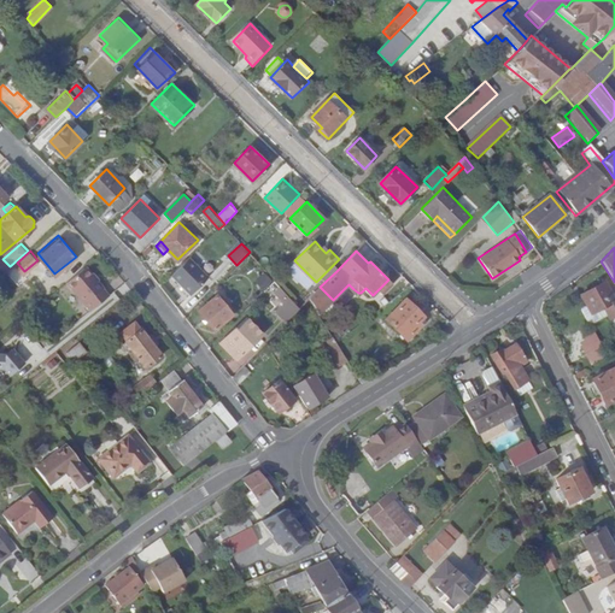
[(191,257),(171,273),(191,293),(209,276),(191,257)]
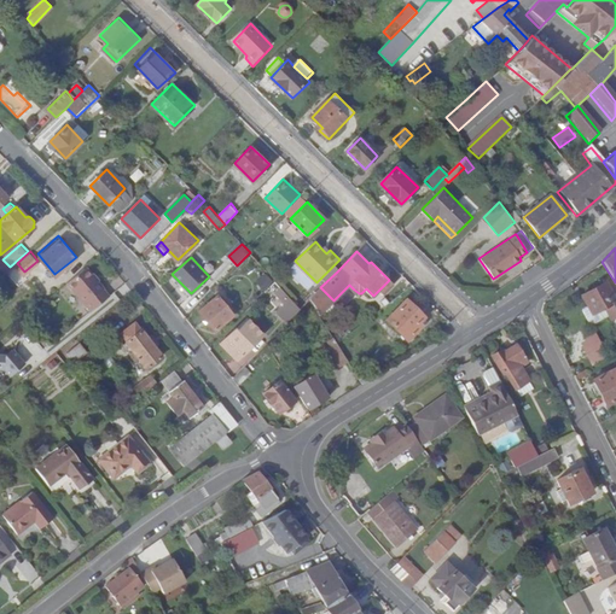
[(3,259),(0,261),(0,276),(10,267),(3,259)]
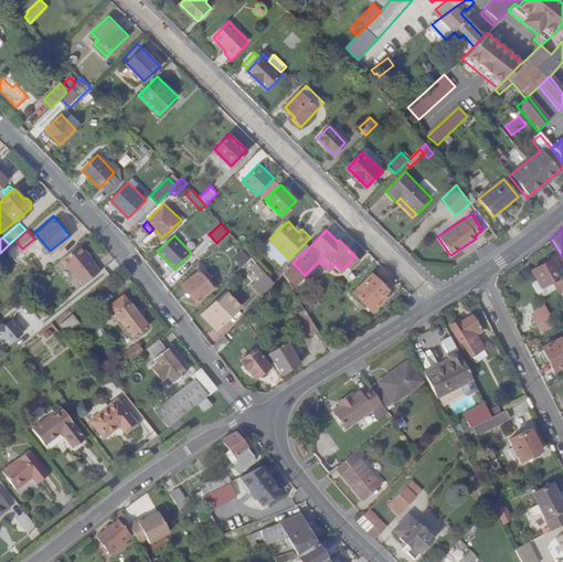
[(96,262),(78,243),(62,257),(84,284),(101,268),(96,263),(96,262)]
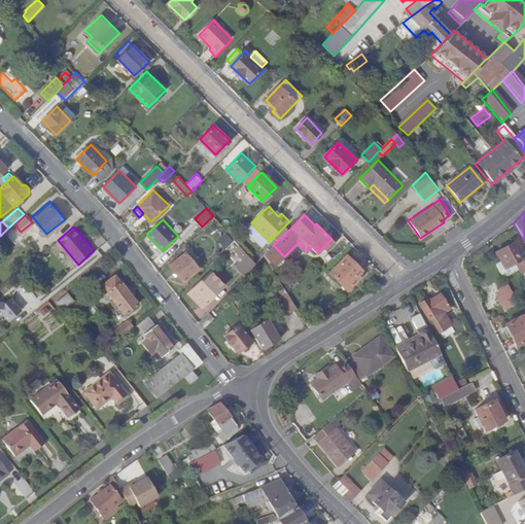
[(224,232),(214,237),(218,245),(229,240),(224,232)]
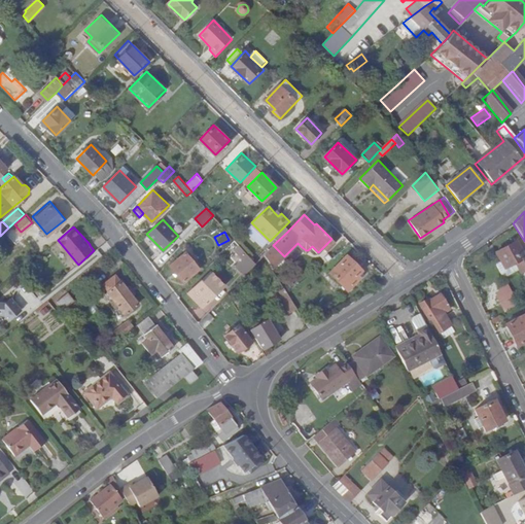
[(524,247),(523,249),(520,243),(501,253),(506,264),(502,267),(505,273),(519,265),(524,275),(524,273),(524,247)]
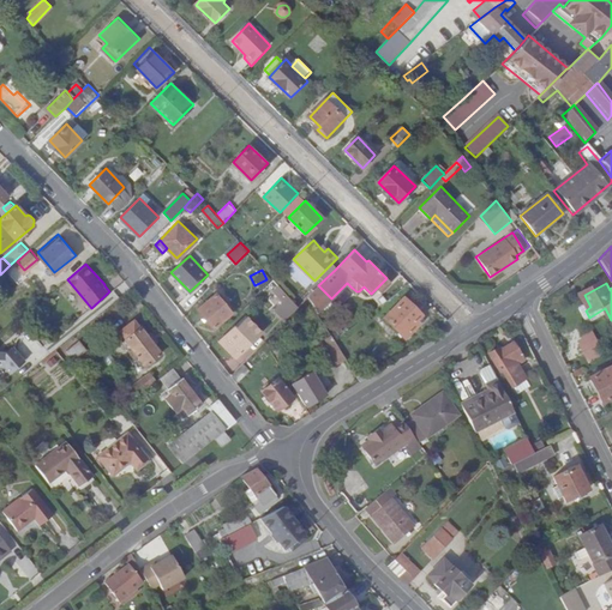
[(275,307),(286,319),(299,307),(279,284),(274,288),(283,300),(275,307)]
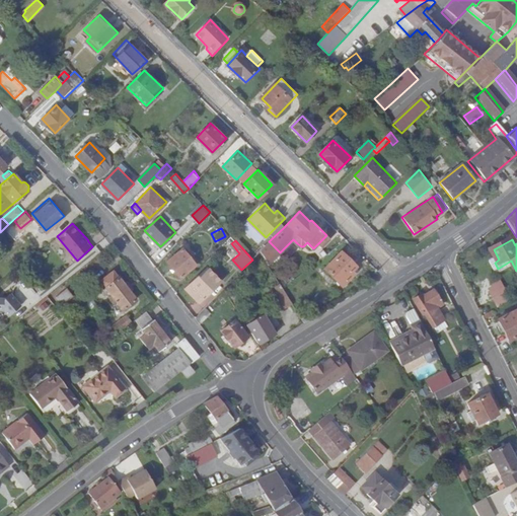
[(266,260),(276,248),(269,241),(261,250),(266,260)]
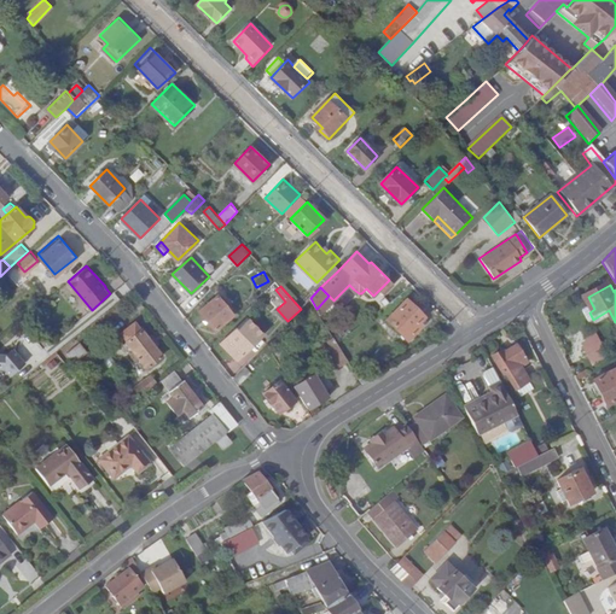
[(214,327),(231,314),(216,294),(198,309),(214,327)]
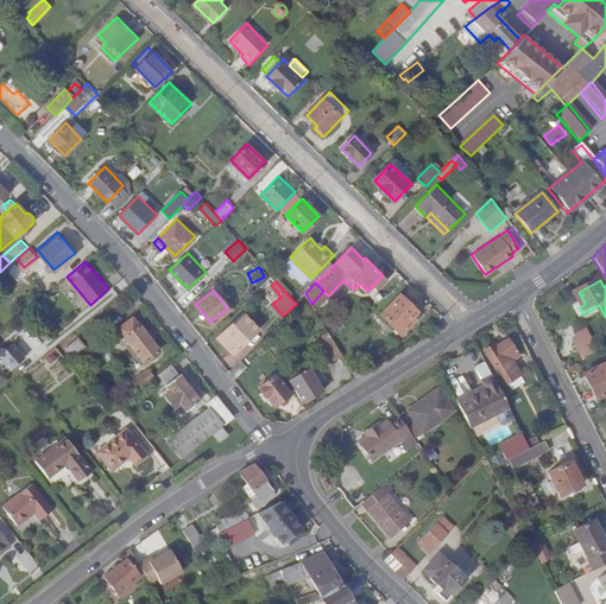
[(405,320),(416,310),(398,293),(380,312),(401,332),(409,324),(405,320)]
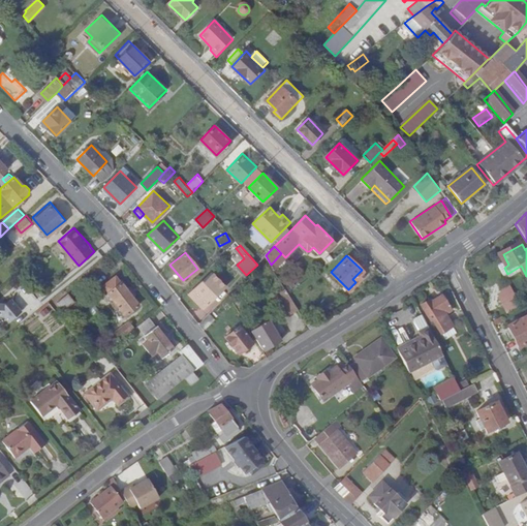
[(203,280),(189,292),(203,307),(225,286),(214,273),(205,282),(203,280)]
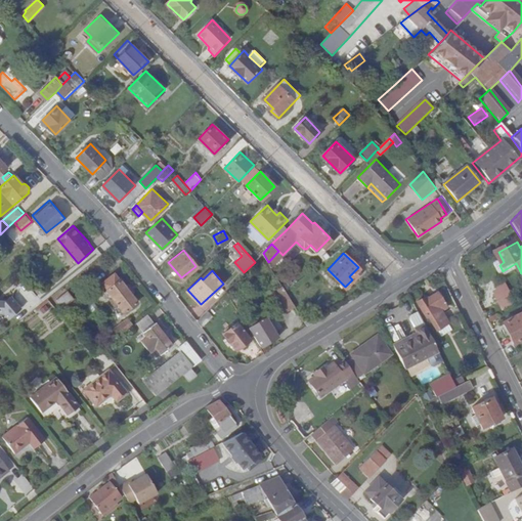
[(122,310),(136,299),(121,278),(119,279),(114,273),(102,281),(106,288),(105,290),(111,296),(107,297),(110,300),(113,299),(122,310)]
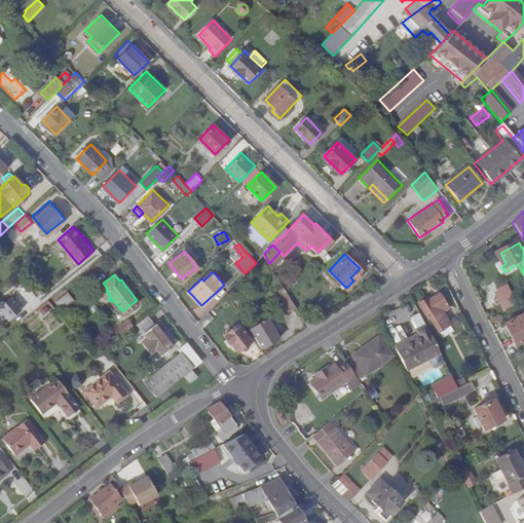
[(497,293),(498,297),(510,291),(508,287),(500,290),(497,293)]
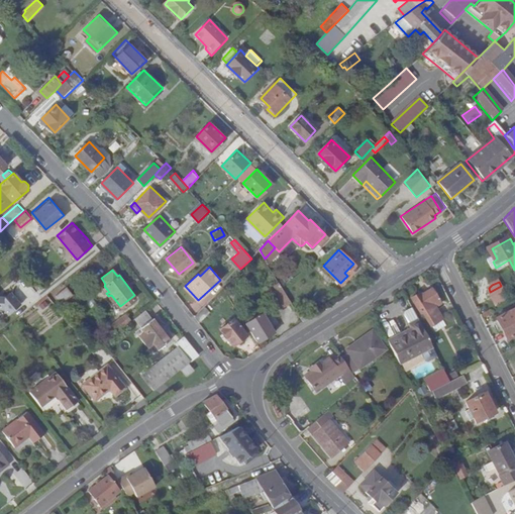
[(290,301),(281,286),(273,291),(282,307),(290,301)]
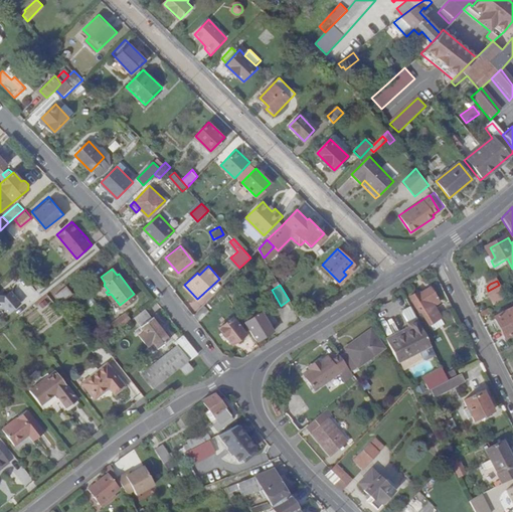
[(492,298),(503,292),(499,285),(488,291),(492,298)]
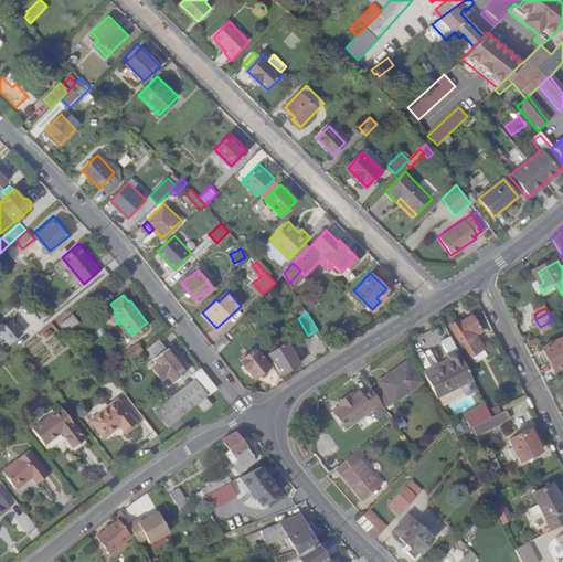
[(70,330),(81,321),(74,314),(63,321),(70,330)]
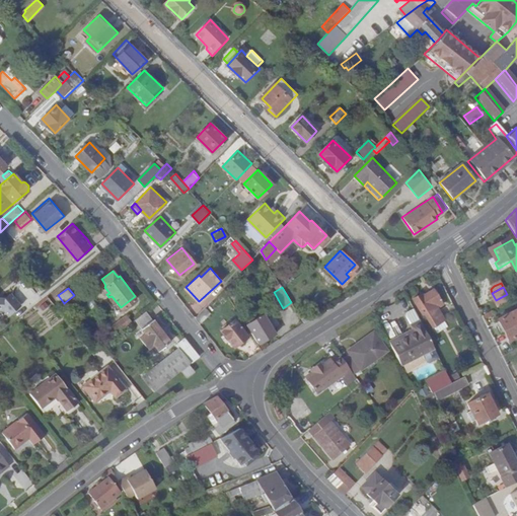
[(424,296),(422,294),(414,298),(423,314),(424,313),(434,328),(445,320),(437,308),(443,304),(435,290),(424,296)]
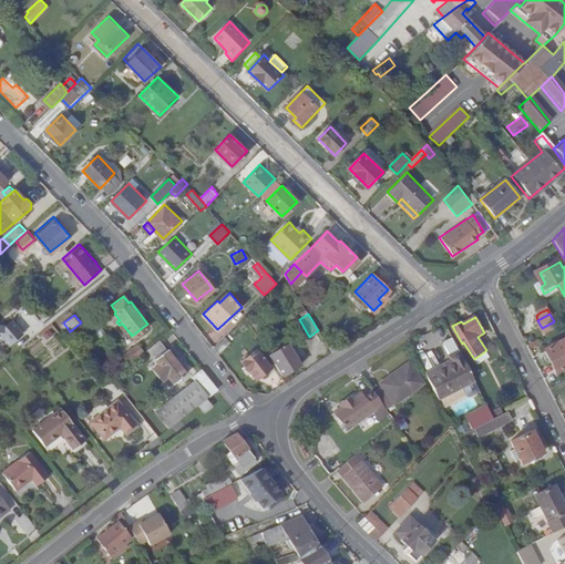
[(0,337),(3,338),(10,345),(23,332),(11,320),(7,324),(0,322),(0,337)]
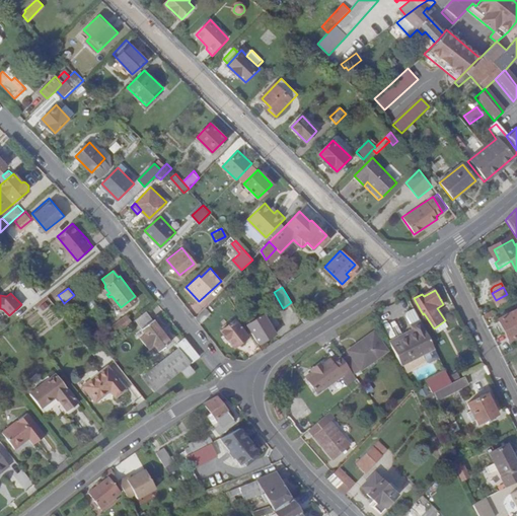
[(507,294),(496,300),(499,307),(511,301),(507,294)]
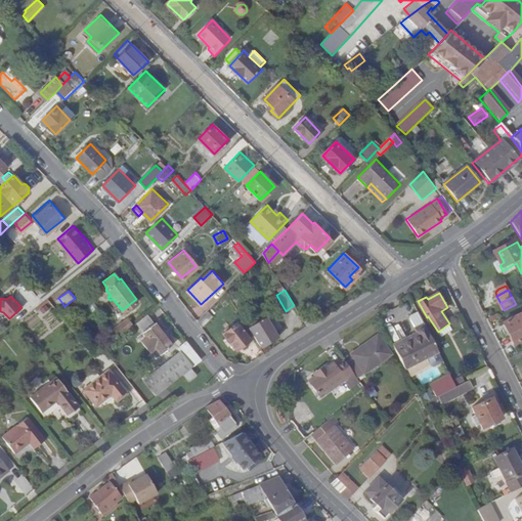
[(40,312),(47,305),(41,298),(34,305),(40,312)]
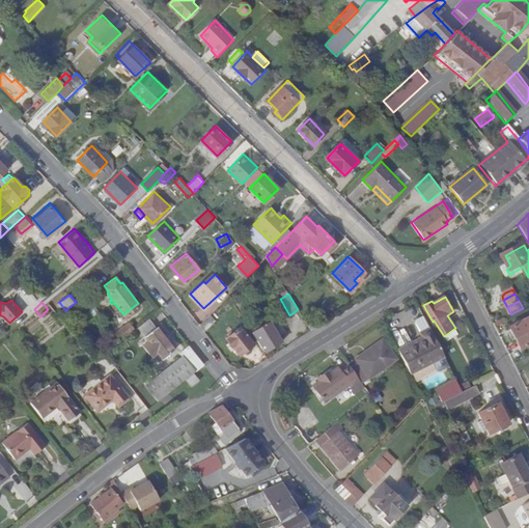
[(205,330),(218,317),(212,311),(200,324),(205,330)]
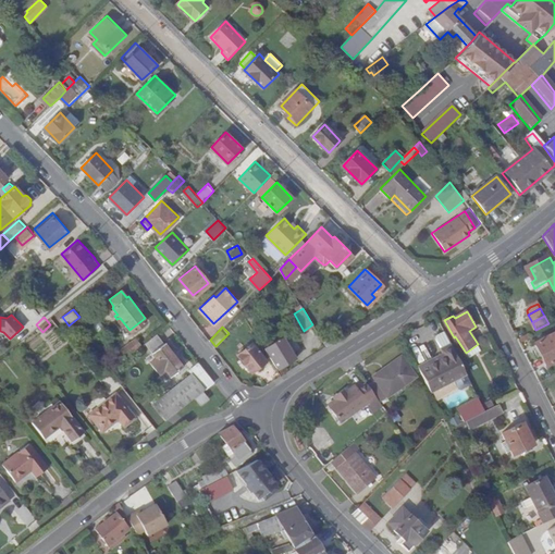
[(294,353),(303,348),(293,331),(266,347),(278,368),(296,356),(294,353)]
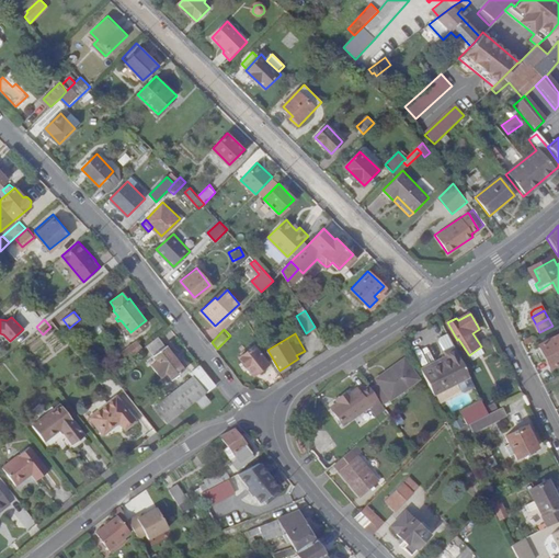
[(441,338),(440,341),(444,352),(456,346),(448,333),(441,338)]
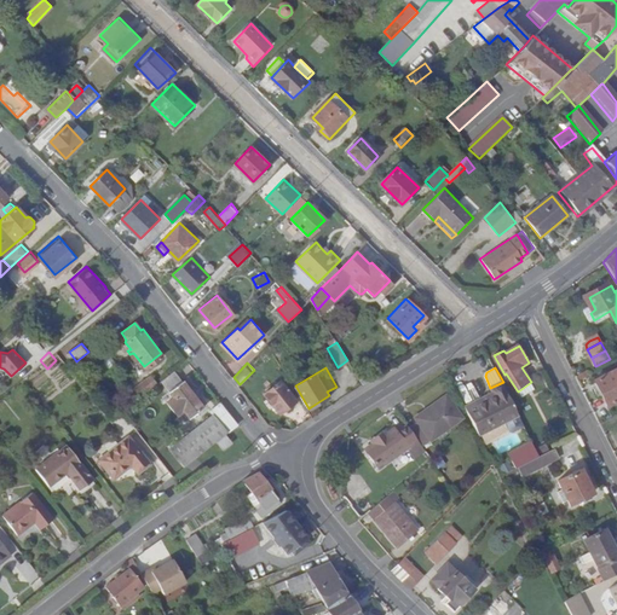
[(607,405),(616,400),(616,367),(589,381),(599,398),(603,396),(607,405)]
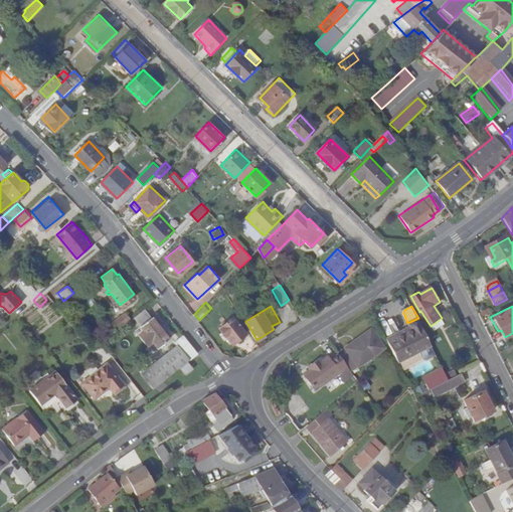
[(157,347),(168,339),(145,308),(131,319),(137,328),(141,325),(144,329),(138,334),(145,343),(146,342),(148,344),(152,340),(157,347)]
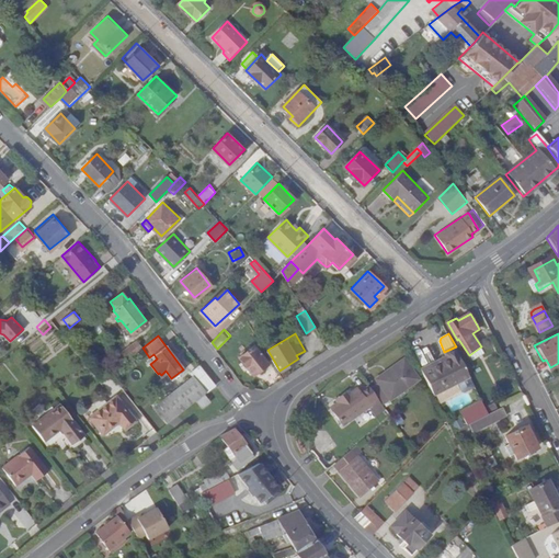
[(331,343),(328,338),(323,340),(328,348),(329,350),(337,345),(334,342),(331,343)]
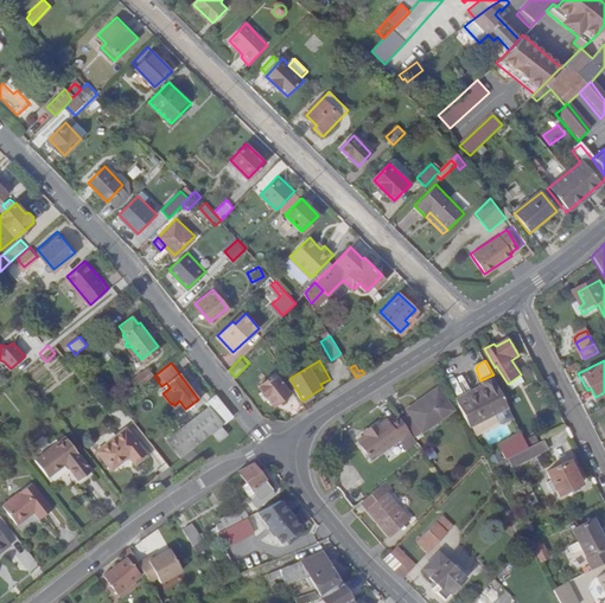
[(129,378),(138,389),(154,377),(146,366),(129,378)]
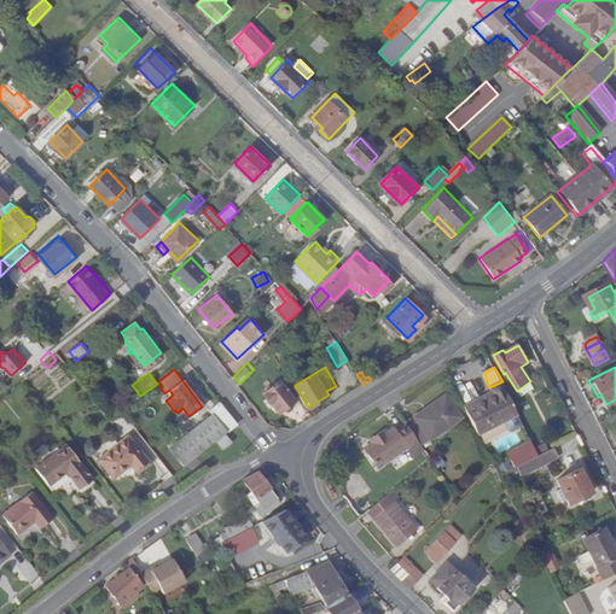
[(279,410),(295,399),(280,379),(263,391),(279,410)]
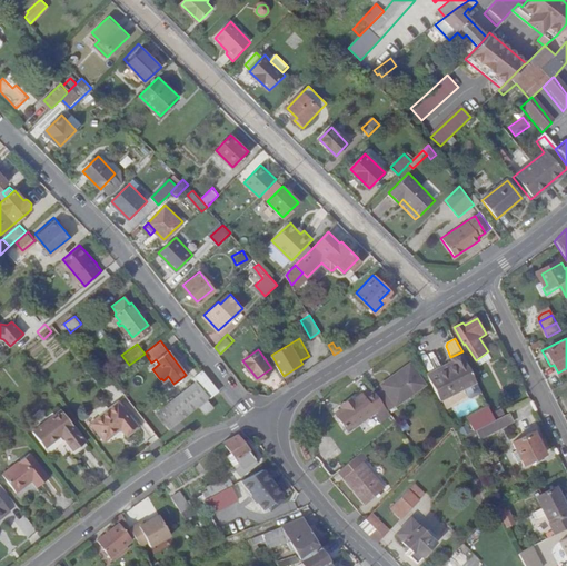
[(428,375),(443,403),(478,384),(463,351),(450,357),(454,361),(428,375)]
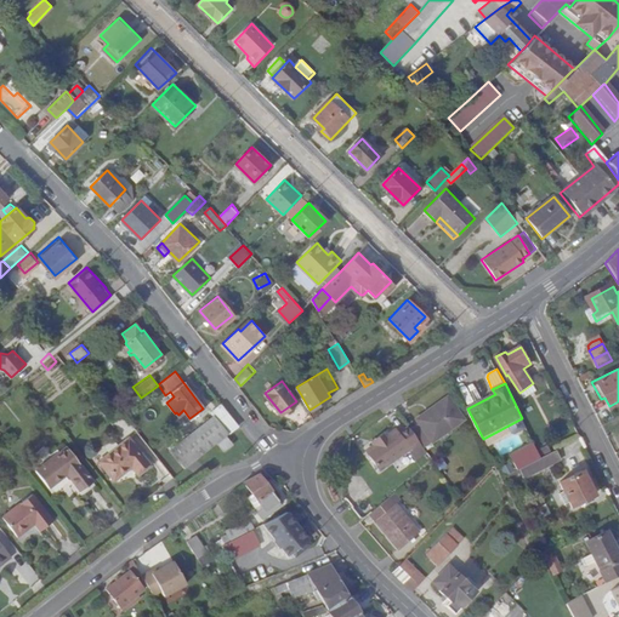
[(523,399),(537,390),(533,383),(520,393),(523,399)]
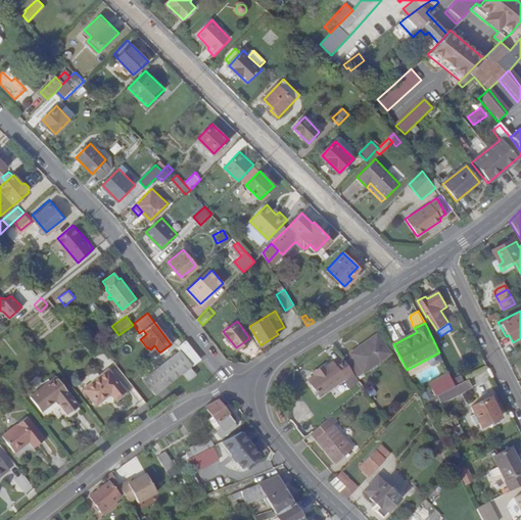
[(346,361),(357,373),(359,376),(389,350),(377,333),(351,352),(353,356),(346,361)]
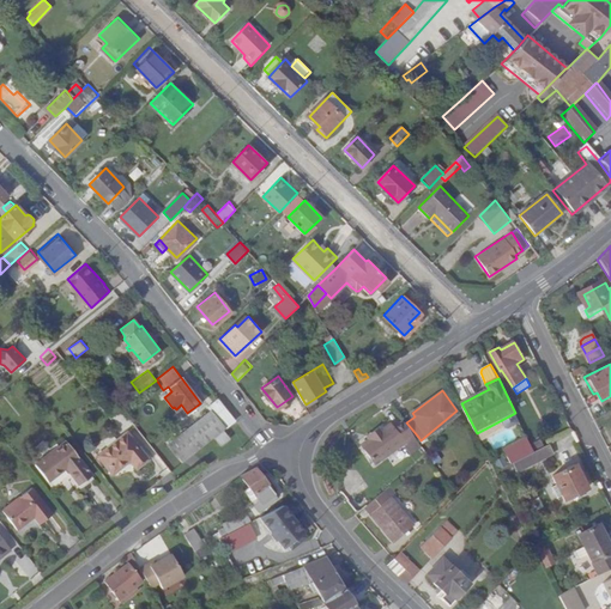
[(228,426),(236,420),(215,393),(206,399),(228,426)]
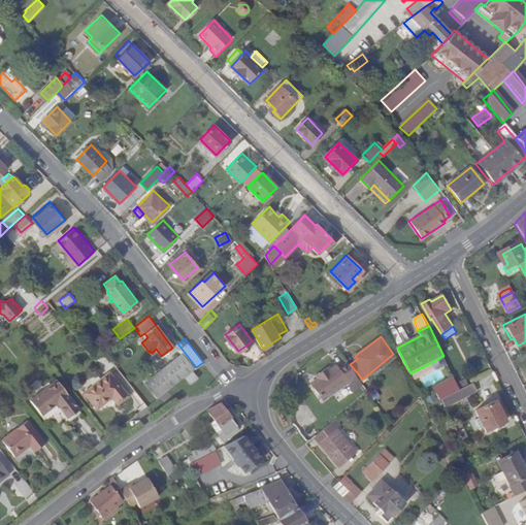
[(158,396),(167,390),(181,379),(186,375),(193,370),(195,368),(183,353),(145,381),(158,396)]
